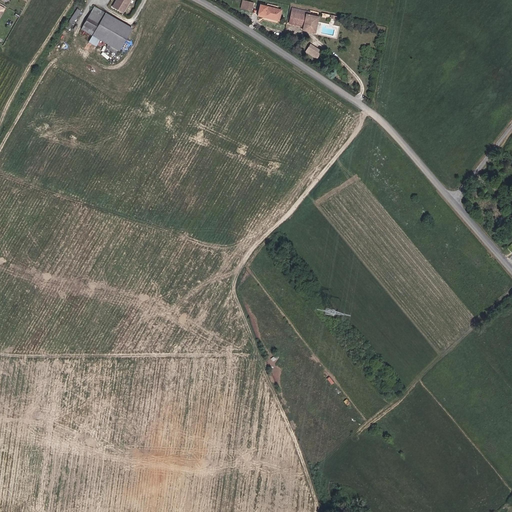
[(125,14),(131,0),(118,0),(114,8),(125,14)]
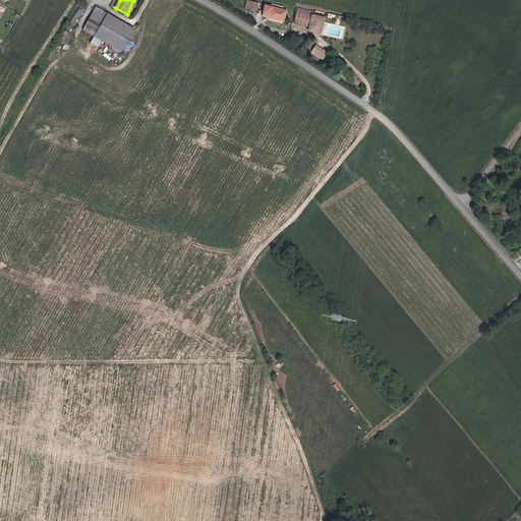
[(259,4),(249,2),(247,9),(257,12),(259,4)]
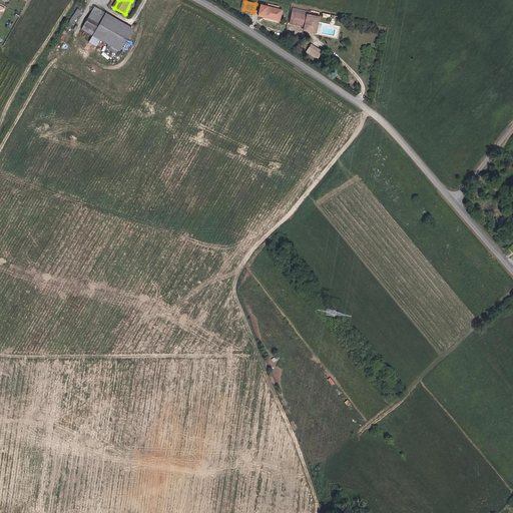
[(264,6),(262,15),(262,17),(268,18),(276,20),(279,9),(264,6)]
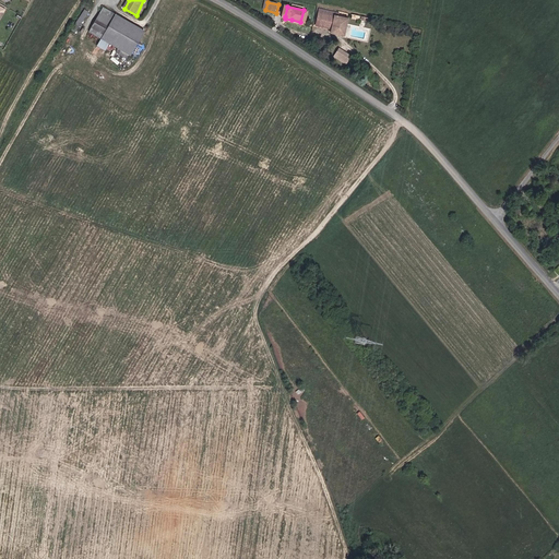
[(105,36),(116,16),(104,9),(93,30),(105,36)]
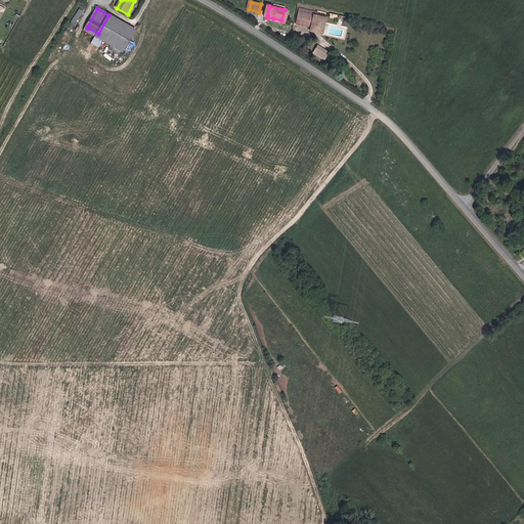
[(292,22),(293,22),(292,23),(307,26),(306,30),(317,33),(321,16),(317,15),(295,10),(292,22)]
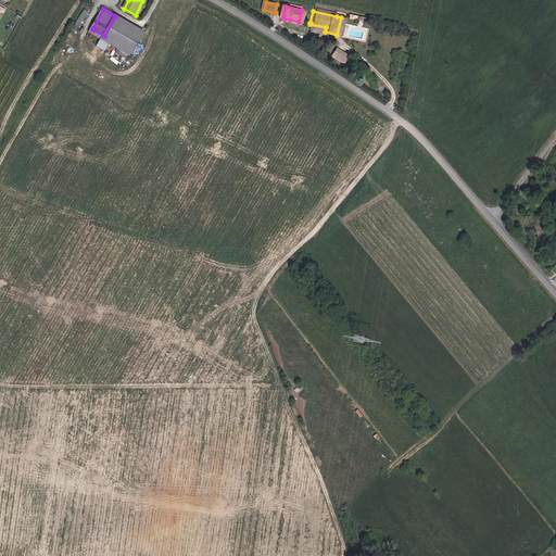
[(146,32),(115,16),(104,36),(102,40),(131,57),(146,32)]
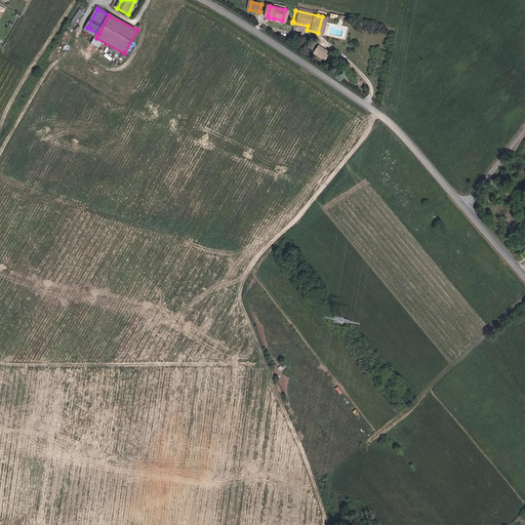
[(313,52),(324,59),(329,51),(318,44),(313,52)]
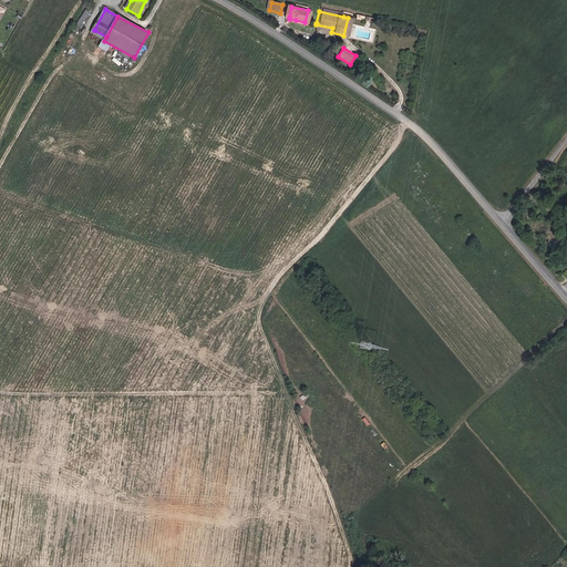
All buildings are outlined.
